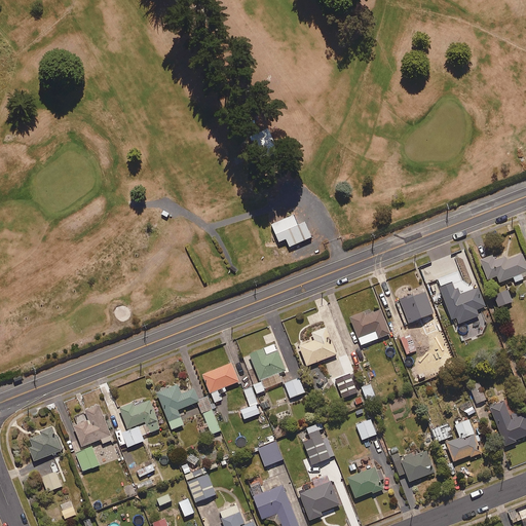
[(266,129),(249,139),(260,160),(272,154),(270,150),(276,147),(266,129)]
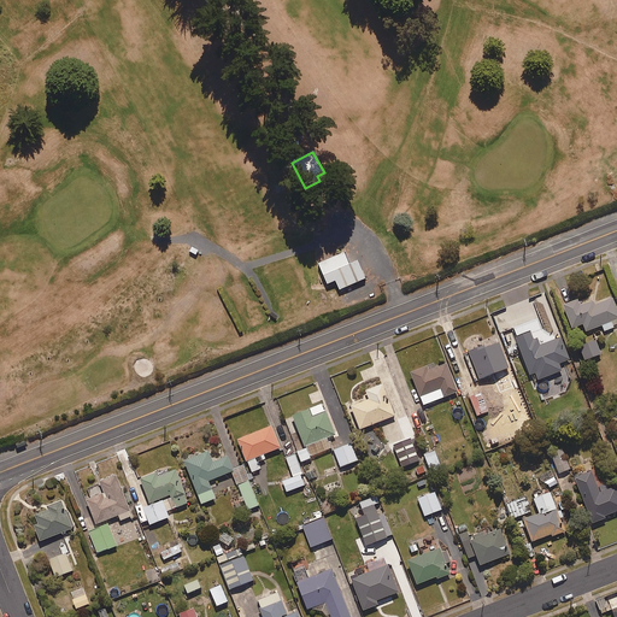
[(338,291),(365,280),(357,262),(347,265),(344,254),(317,265),(325,285),(334,281),(338,291)]
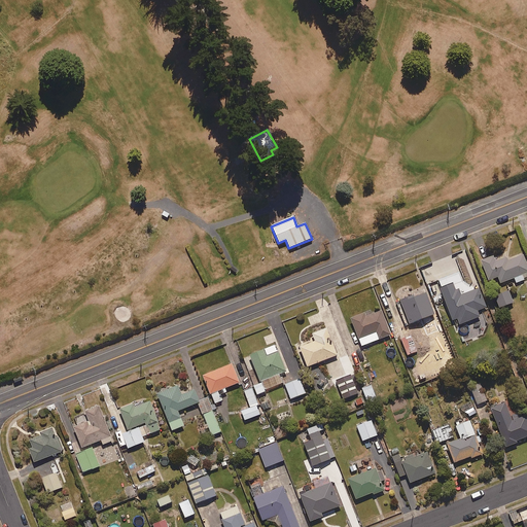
[(514,278),(516,283),(523,280),(523,278),(526,276),(526,273),(526,274),(526,273),(526,267),(522,253),(506,259),(505,256),(494,260),(492,257),(480,261),(488,281),(497,277),(500,283),(514,278)]
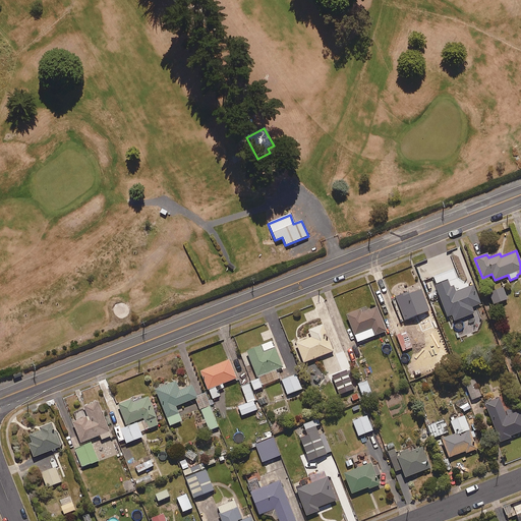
[(433,285),(450,328),(457,325),(455,322),(473,313),(471,307),(479,304),(472,286),(457,279),(453,270),(432,278),(436,284),(433,285)]
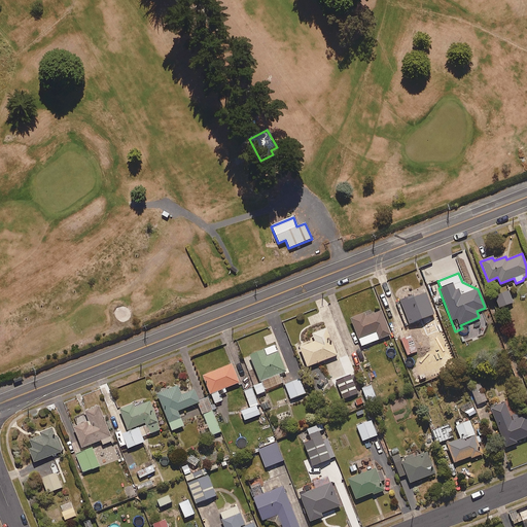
[(498,308),(512,303),(504,284),(491,289),(498,308)]
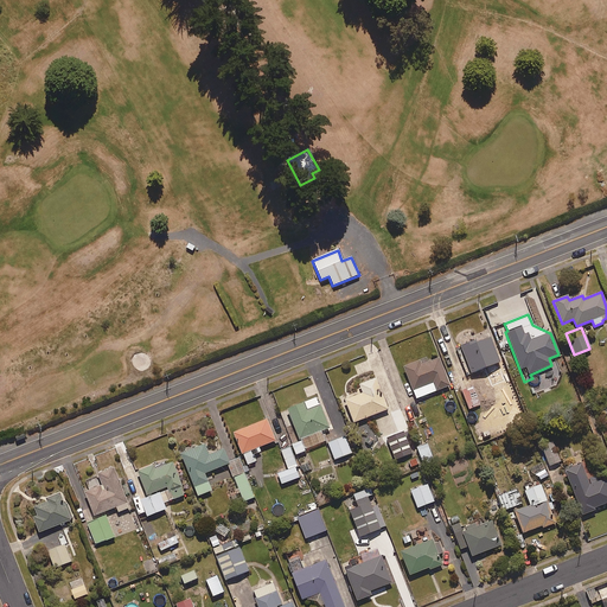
[(500,363),(489,331),(459,343),(471,375),(500,363)]
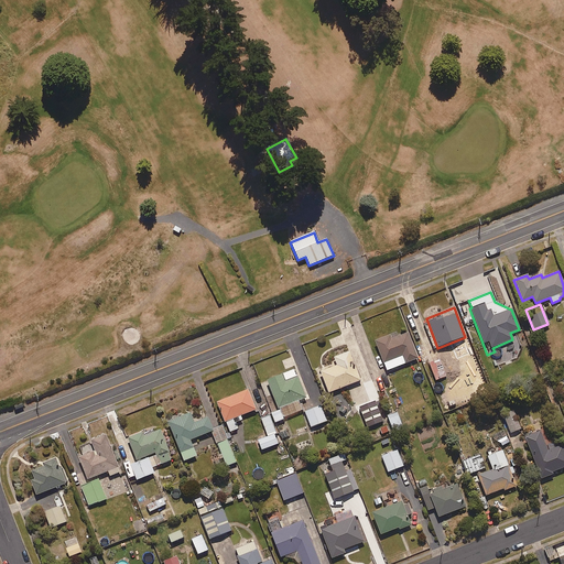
[(386,371),(418,359),(408,333),(396,337),(394,334),(375,342),(386,371)]
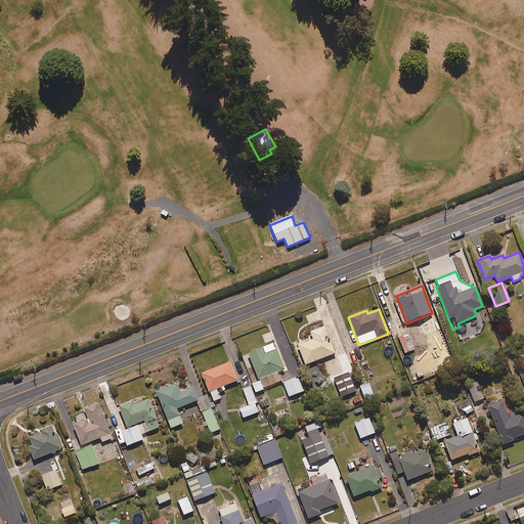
[(416,322),(404,328),(408,336),(419,331),(416,322)]
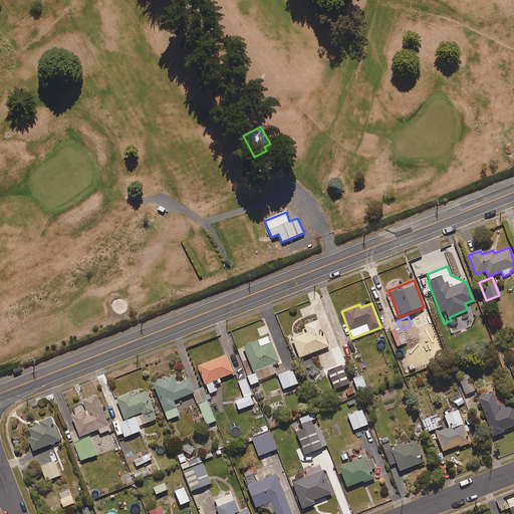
[(297,359),(328,346),(318,319),(301,326),(304,333),(289,339),(297,359)]
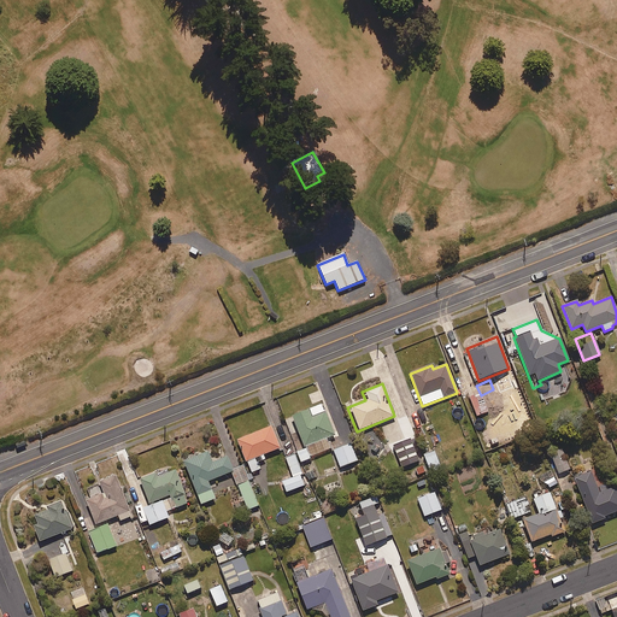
[(476,417),(487,411),(479,393),(468,399),(476,417)]
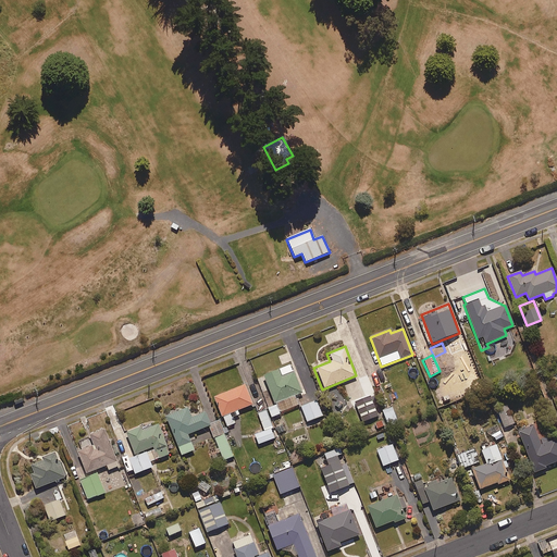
[(276,403),(269,406),(273,417),(281,413),(281,412),(300,405),(296,396),(304,393),(293,364),(265,375),(276,403)]
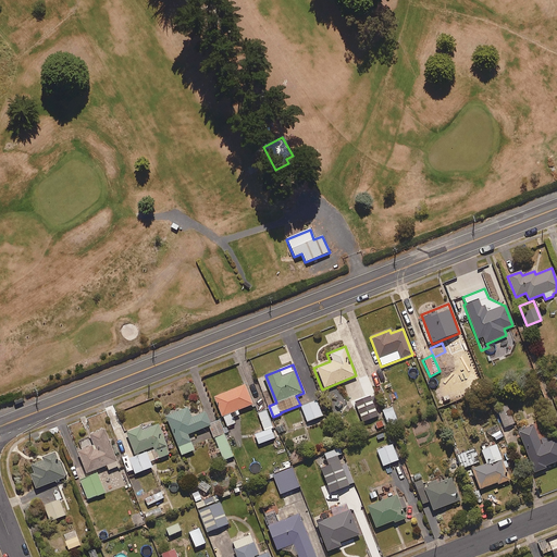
[(492,388),(487,374),(479,376),(483,391),(492,388)]
